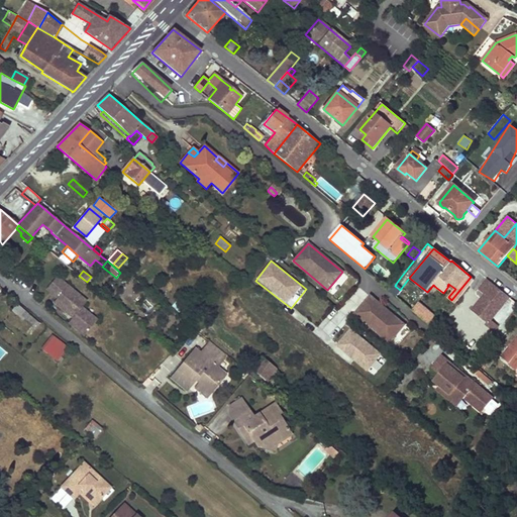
[(397,274),(392,281),(396,284),(401,277),(397,274)]
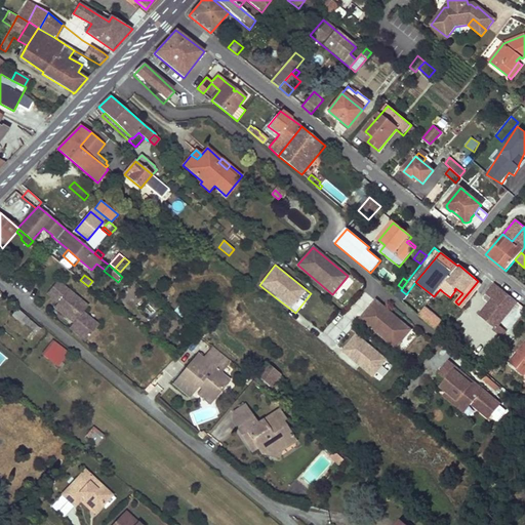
[(57,281),(46,293),(57,303),(68,289),(57,281)]
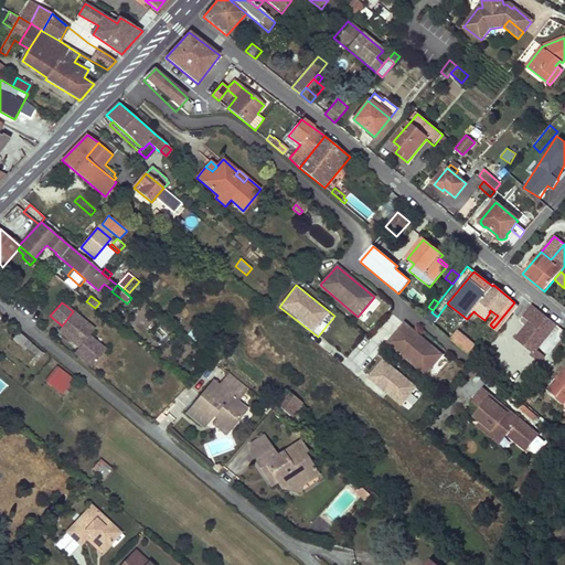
[(514,302),(493,328),(498,331),(519,306),(514,302)]
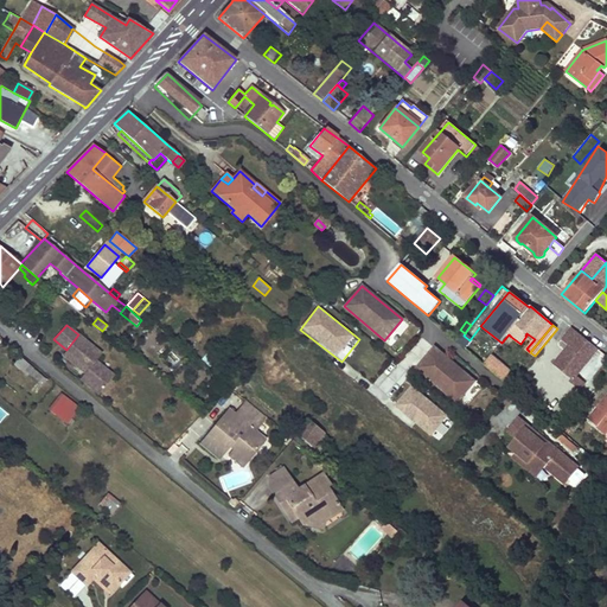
[(572,344),(555,365),(573,378),(570,382),(580,390),(586,383),(576,376),(599,349),(572,327),(562,338),(572,344)]
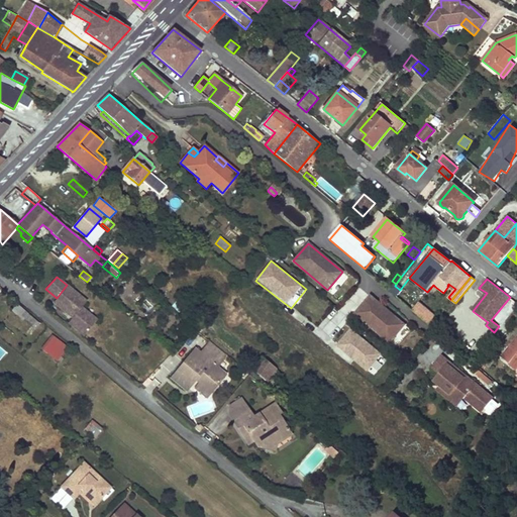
[(97,320),(81,307),(86,301),(67,285),(57,298),(54,302),(69,314),(71,312),(75,315),(73,318),(69,322),(84,335),(97,320)]
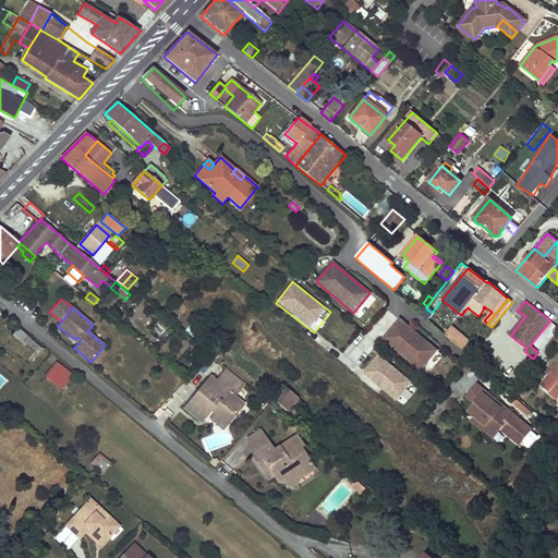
[(468,307),(461,315),(463,317),(470,310),(468,307)]
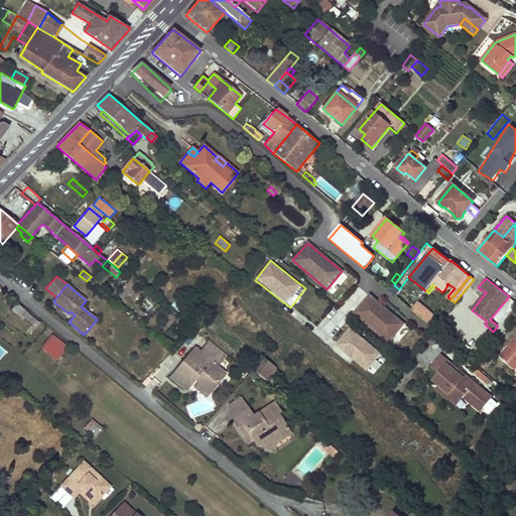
[(392,287),(389,290),(419,316),(425,310),(399,289),(394,285),(392,287)]
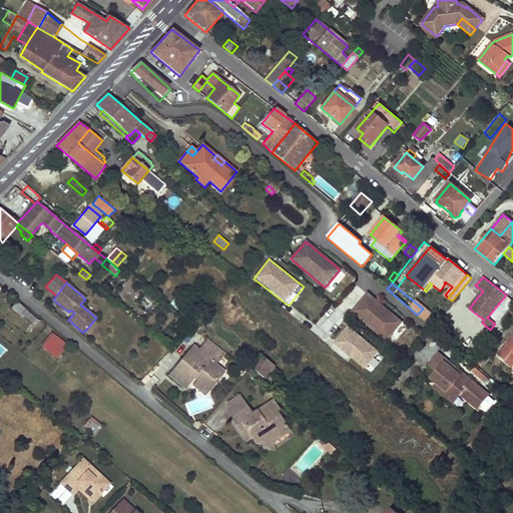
[(401,322),(367,294),(352,311),(386,340),(401,322)]
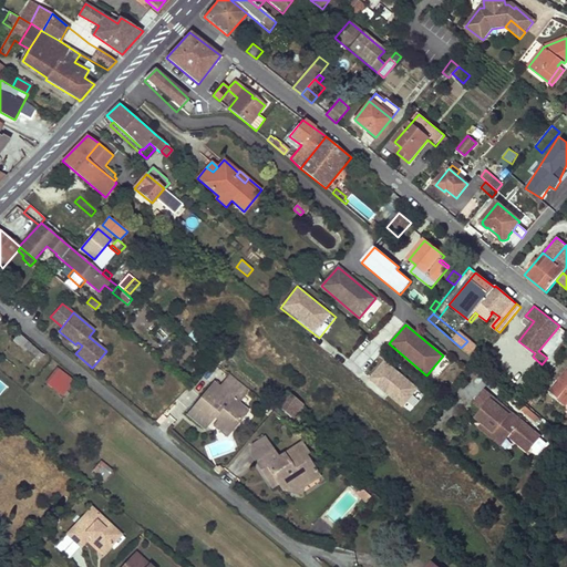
[(19,333),(13,340),(26,350),(27,349),(32,353),(27,361),(29,363),(27,366),(32,370),(44,354),(35,348),(26,339),(19,333)]
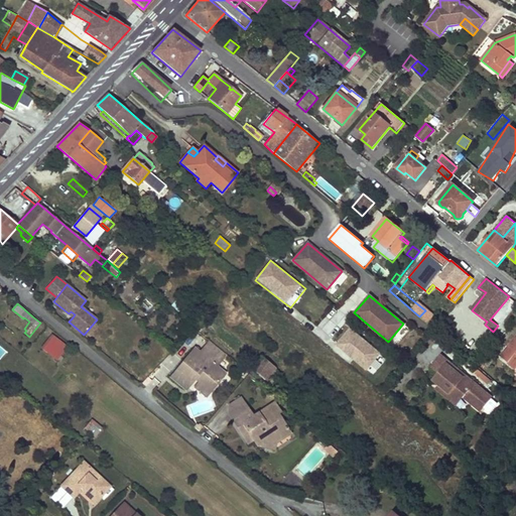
[(425,310),(419,316),(429,326),(435,317),(425,309),(425,310)]
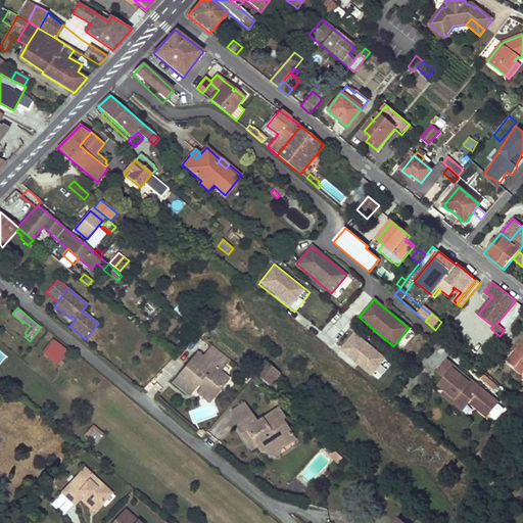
[(353,333),(339,351),(373,376),(387,358),(353,333)]
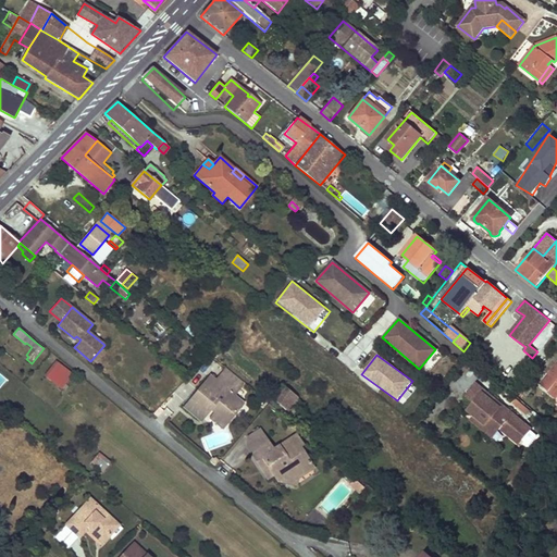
[(53,366),(70,379),(73,374),(57,361),(53,366)]
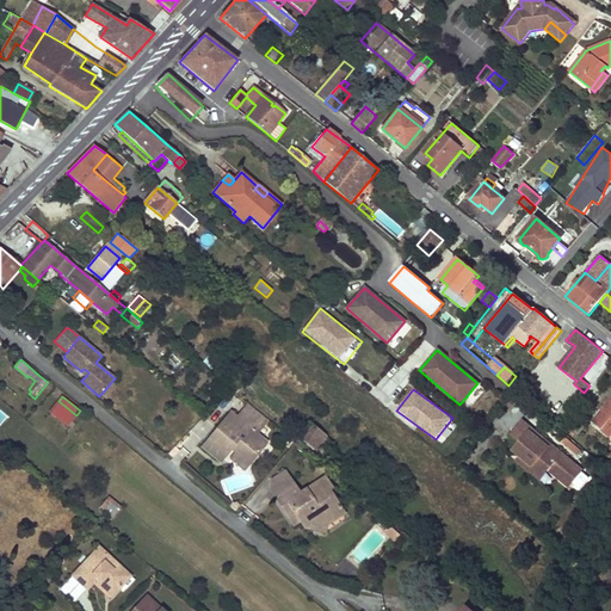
[(610,400),(593,423),(610,436),(610,400)]
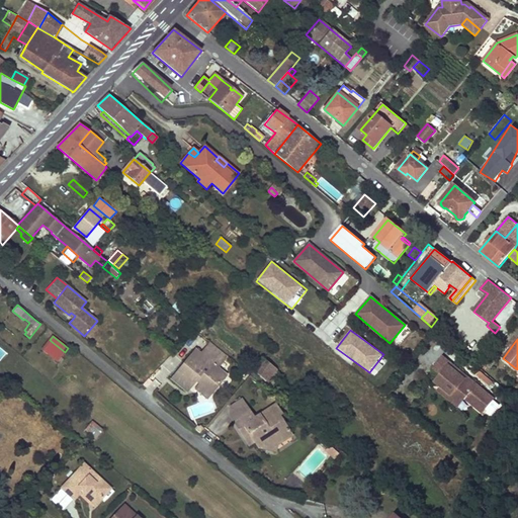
[(50,340),(41,350),(48,355),(51,352),(55,355),(53,358),(57,361),(65,352),(50,340)]
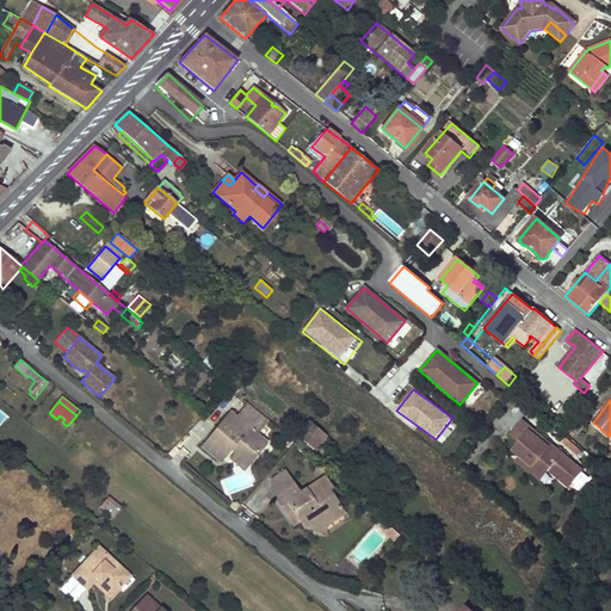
[(230,413),(202,448),(221,462),(230,450),(234,445),(236,446),(238,451),(235,454),(233,456),(241,463),(246,463),(251,463),(267,443),(257,434),(269,420),(248,403),(238,418),(230,413)]
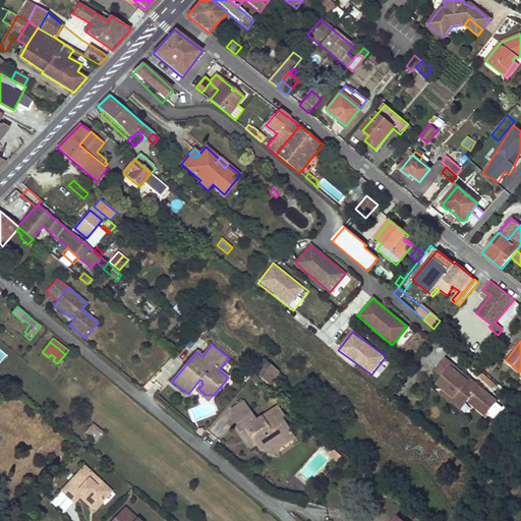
[(496,356),(486,366),(493,371),(502,361),(496,356)]
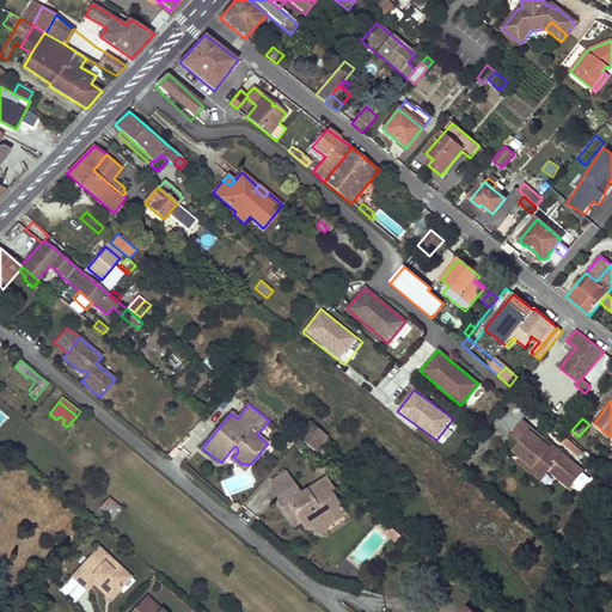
[(582,470),(522,420),(512,433),(520,441),(513,450),(520,456),(516,459),(540,481),(549,471),(569,487),(582,470)]
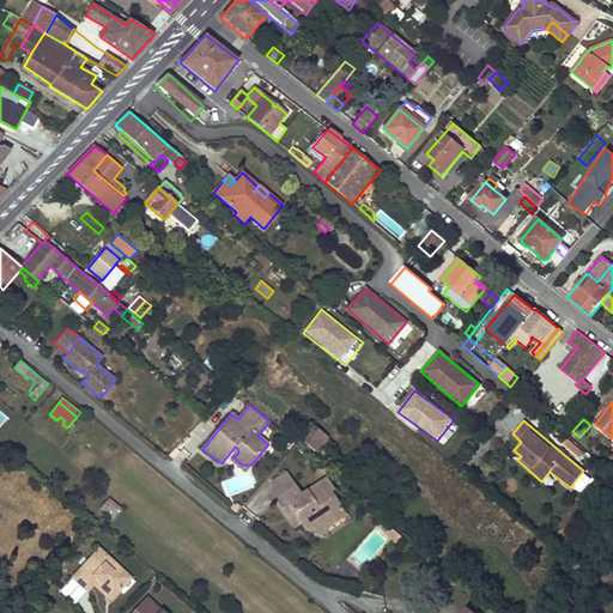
[(437,441),(443,445),(459,428),(454,423),(437,441)]
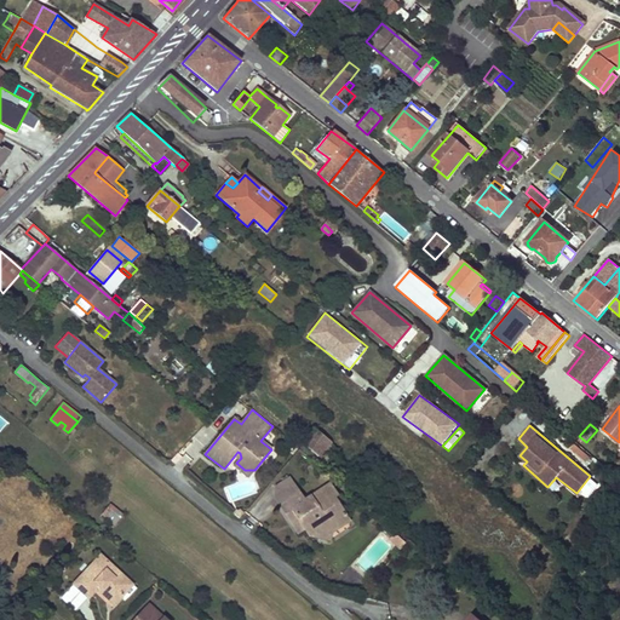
[(315,430),(303,443),(319,457),(320,457),(331,443),(315,430)]
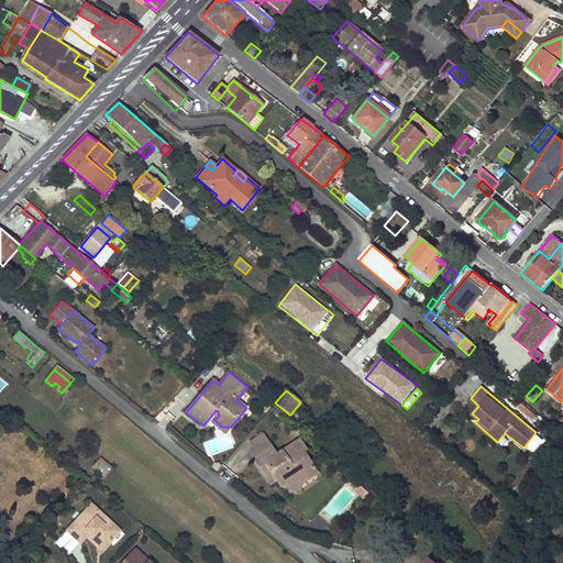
[(300,403),(290,415),(298,420),(308,409),(300,403)]
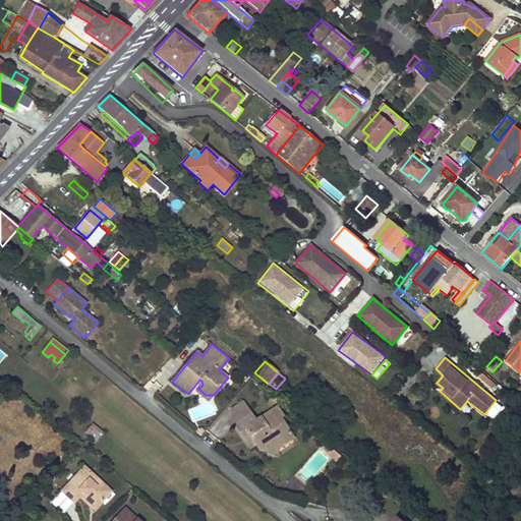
[(198,389),(196,392),(208,401),(211,399),(214,395),(210,395),(206,395),(198,389)]
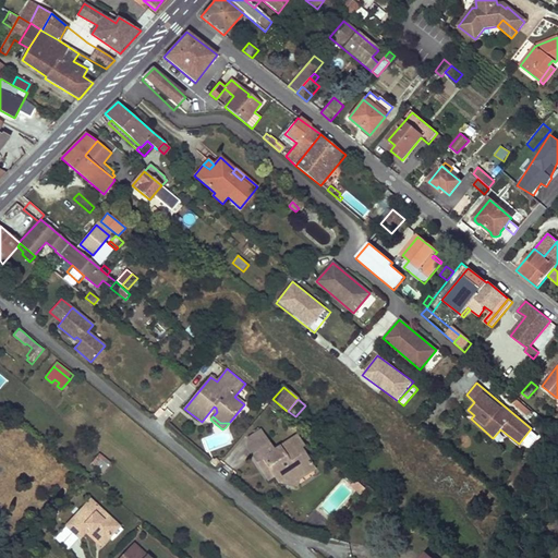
[(250,438),(249,448),(265,437),(261,431),(250,438)]
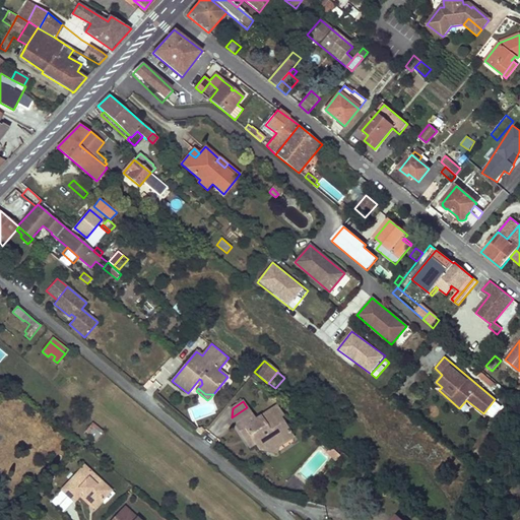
[(276,406),(255,419),(247,407),(232,417),(242,435),(248,432),(250,435),(253,434),(255,438),(255,443),(259,450),(268,451),(270,445),(275,442),(278,447),(293,437),(283,424),(282,425),(278,418),(279,417),(282,415),(276,406)]
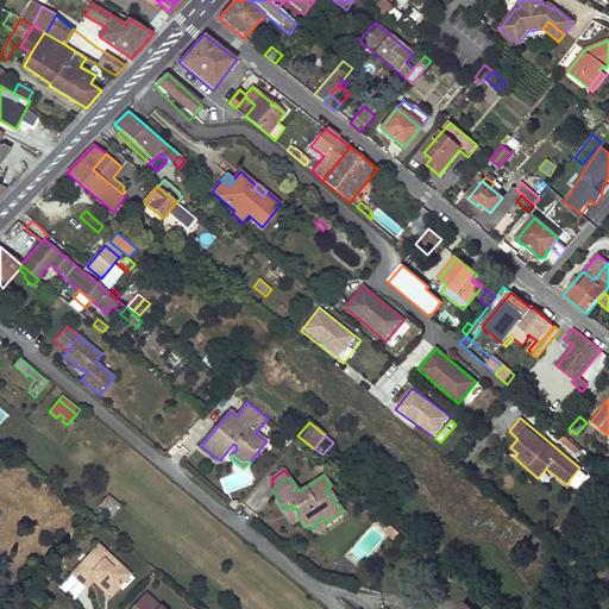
[(108,495),(100,506),(113,516),(121,506),(108,495)]
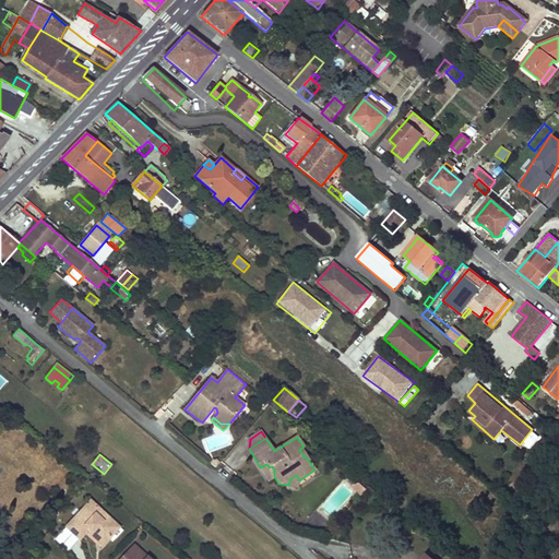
[(266,464),(260,467),(269,480),(274,476),(274,471),(272,466),(269,467),(266,464)]
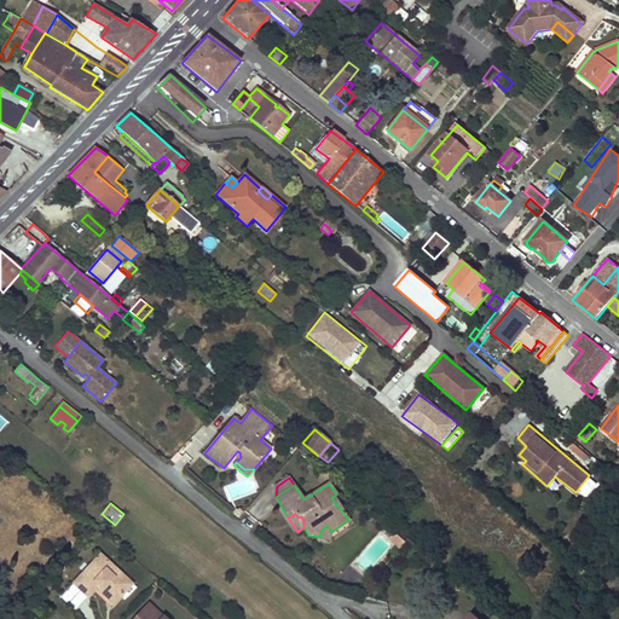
[(90,522),(84,530),(90,536),(97,530),(90,522)]
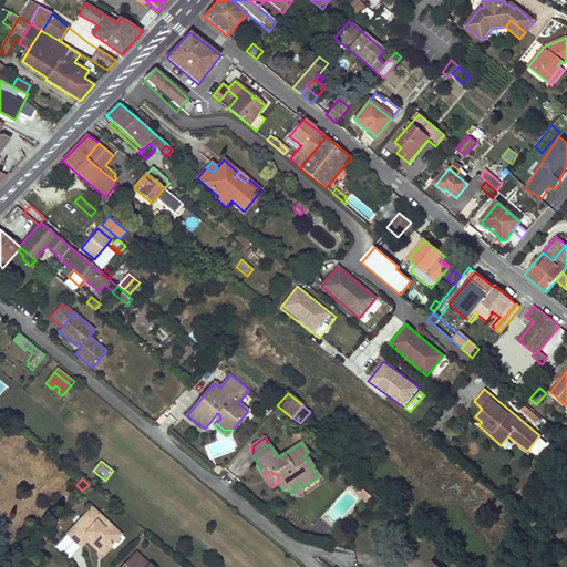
[(292,492),(302,494),(303,487),(300,482),(295,485),(292,492)]
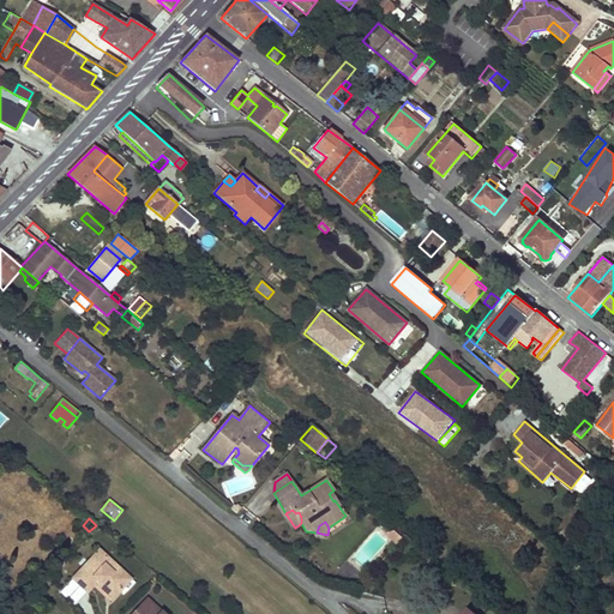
[(88,593),(97,584),(100,581),(103,584),(100,587),(114,600),(124,589),(120,587),(130,577),(100,549),(73,578),(88,593)]
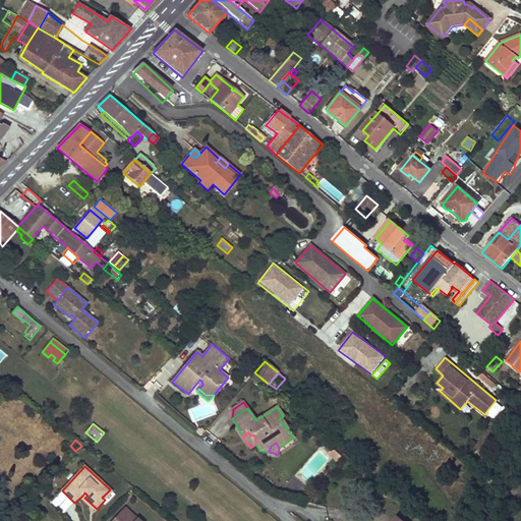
[(110,489),(102,498),(105,500),(112,491),(110,489)]
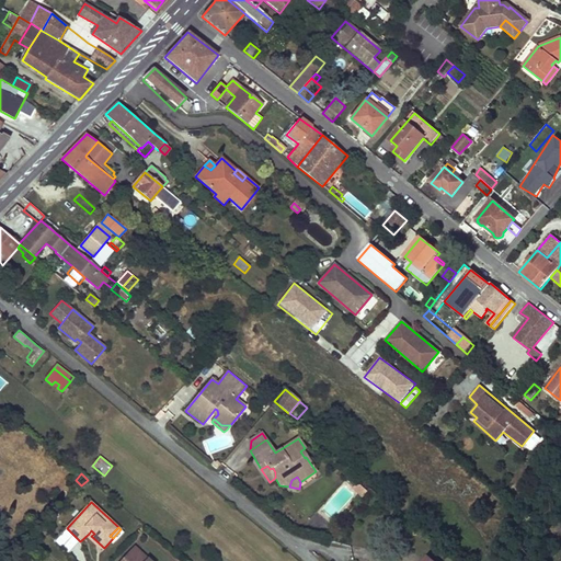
[(149,560),(134,546),(118,560),(149,560)]
